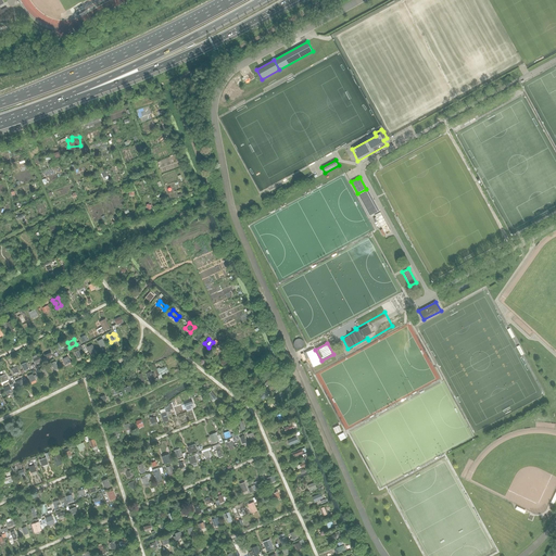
[(92,344),(87,348),(91,355),(96,352),(92,344)]
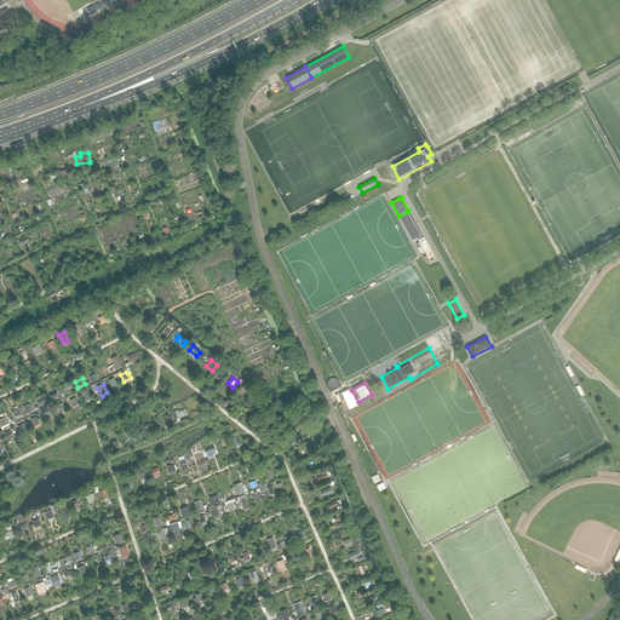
[(242,385),(236,392),(241,396),(242,396),(244,395),(245,396),(248,391),(242,385)]
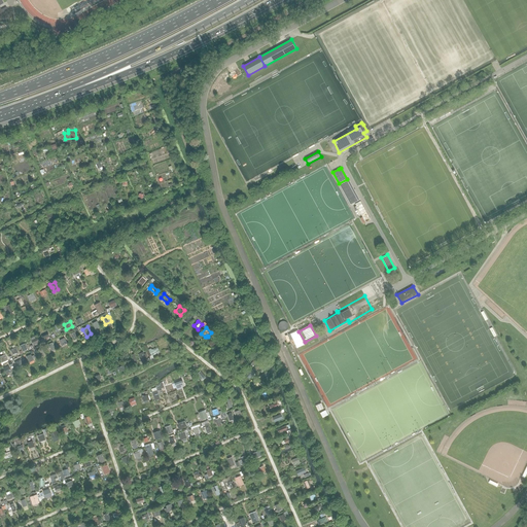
[(34,337),(31,339),(32,341),(31,341),(33,345),(40,342),(37,338),(35,339),(34,337)]
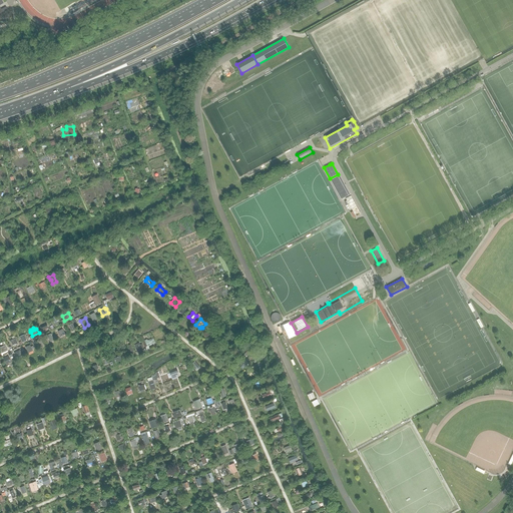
[(30,345),(25,348),(28,353),(29,353),(33,351),(32,349),(34,348),(33,346),(31,347),(30,345)]
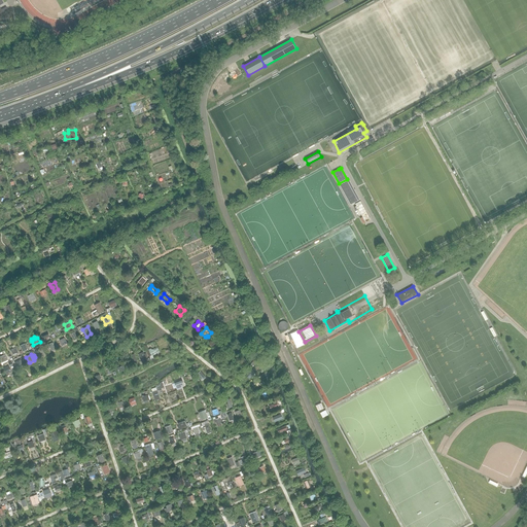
[(21,359),(14,362),(18,367),(24,365),(21,359)]
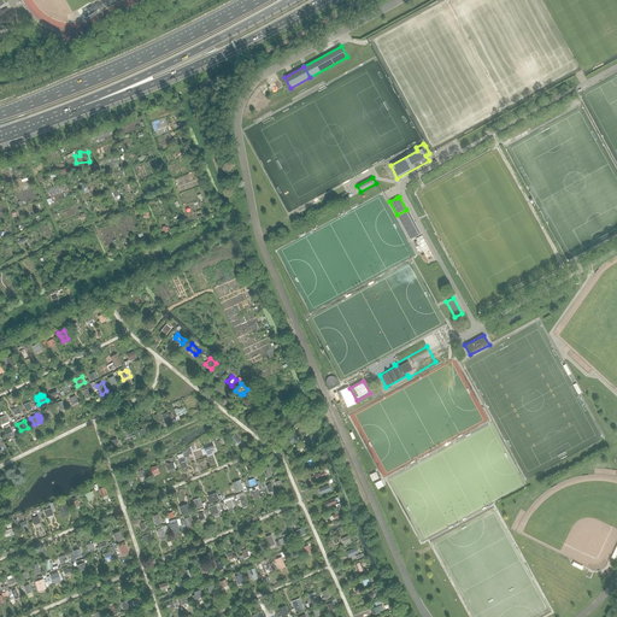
[(283,430),(288,425),(283,421),(278,425),(283,430)]
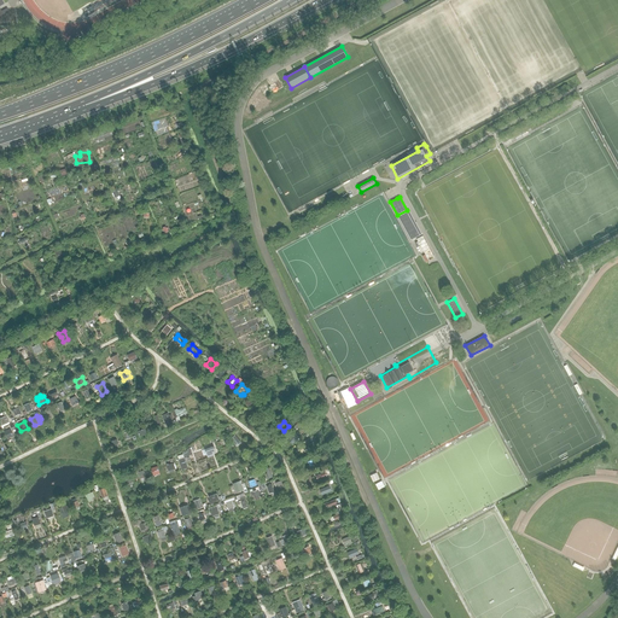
[(325,472),(316,476),(319,482),(327,478),(325,472)]
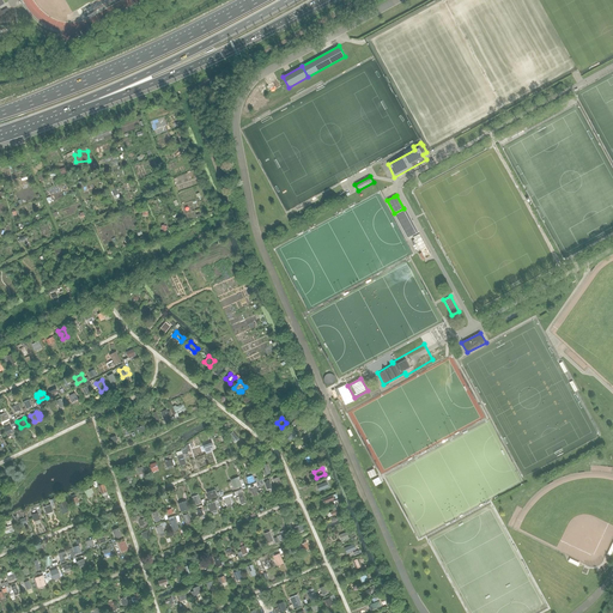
[(250,485),(248,486),(249,492),(252,491),(253,493),(256,492),(256,490),(258,490),(258,487),(260,486),(259,483),(253,484),(254,485),(250,486),(250,485)]
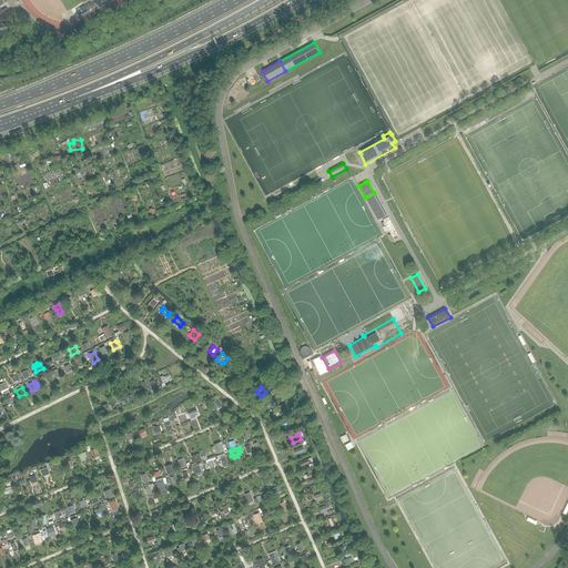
[(168,469),(166,469),(168,475),(175,472),(174,467),(172,467),(171,465),(168,466),(168,469)]
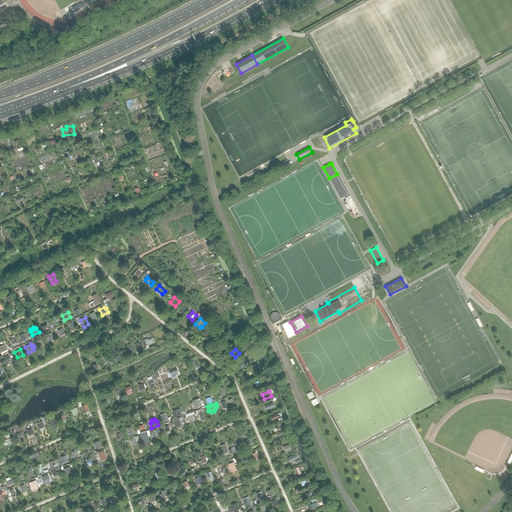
[(278,427),(276,428),(277,431),(282,429),(281,426),(283,425),(282,423),(285,422),(284,420),(280,422),(281,423),(277,424),(278,427)]
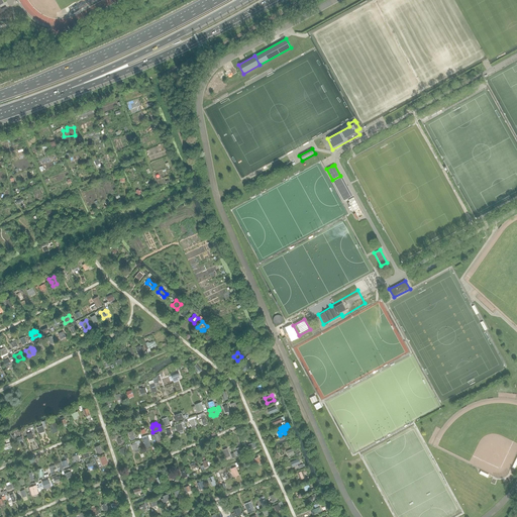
[(185,470),(181,472),(183,478),(189,476),(189,474),(187,475),(185,470)]
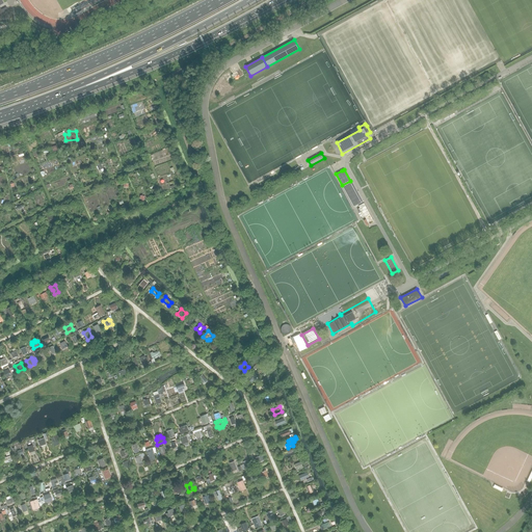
[(316,513),(317,517),(323,515),(322,512),(325,511),(324,508),(320,510),(321,511),(316,513)]
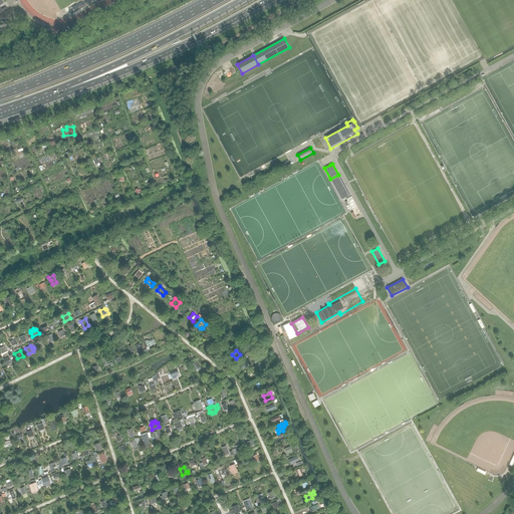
[(163,496),(160,497),(161,500),(169,497),(167,492),(162,494),(163,496)]
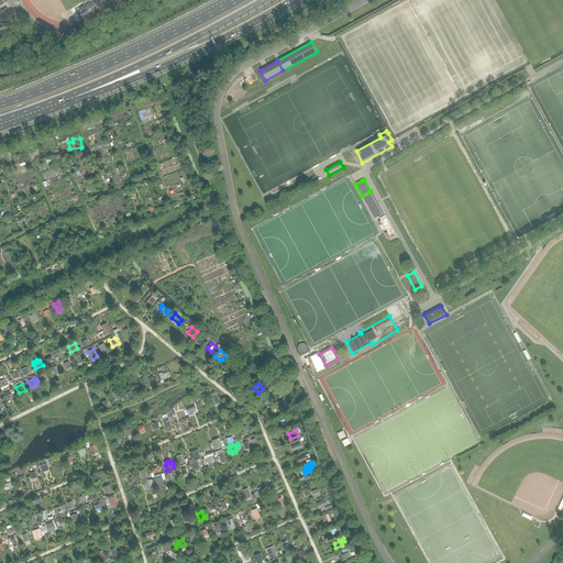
[(287,541),(282,543),(286,553),(291,551),(287,541)]
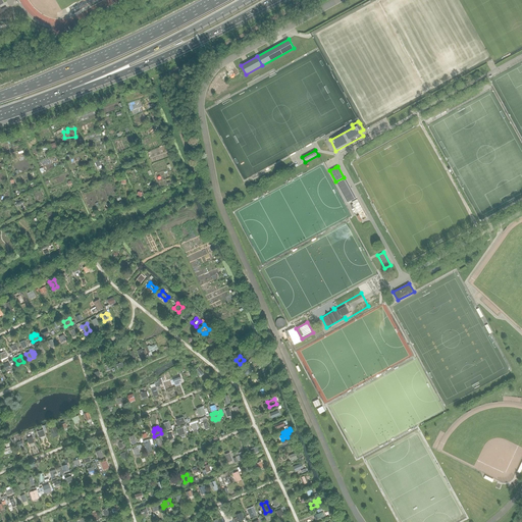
[(115,508),(111,510),(113,515),(117,513),(116,511),(120,510),(118,504),(114,506),(115,508)]
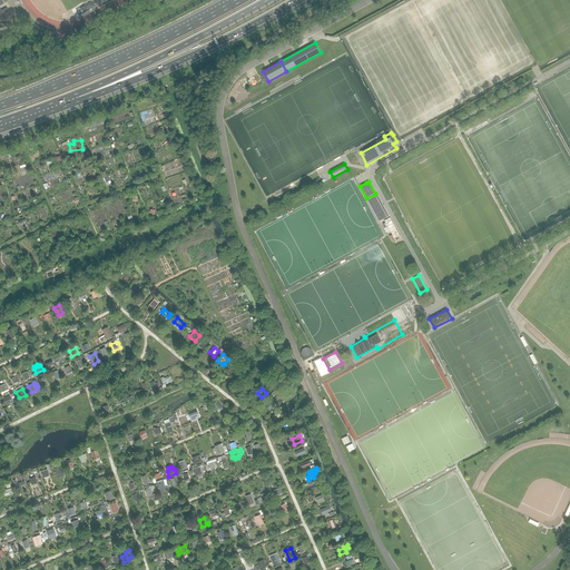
[(276,553),(269,556),(274,566),(281,562),(276,553)]
